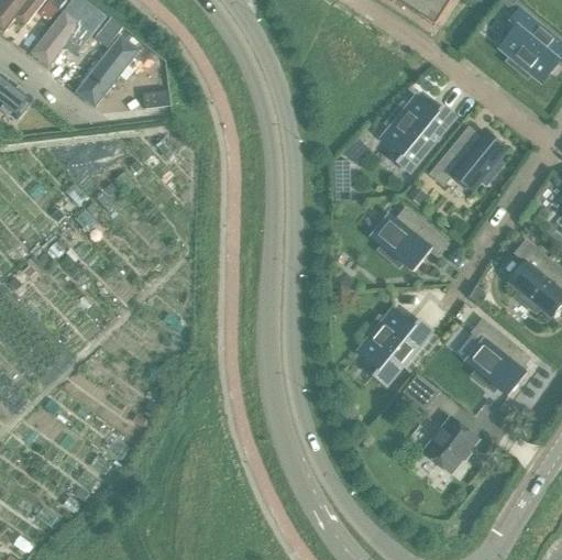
[(0,0),(0,33),(7,39),(35,0),(0,0)]
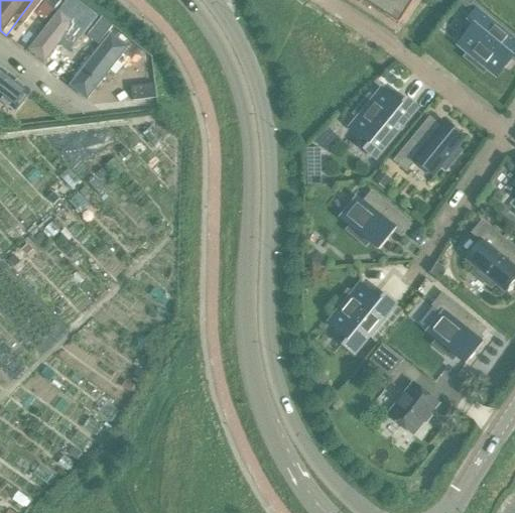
[(63,0),(24,49),(48,69),(91,14),(74,0),(63,0)]
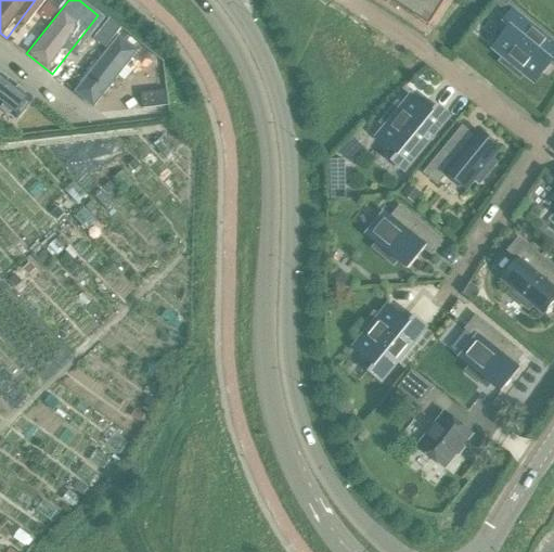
[(58,10),(65,0),(46,0),(58,10)]
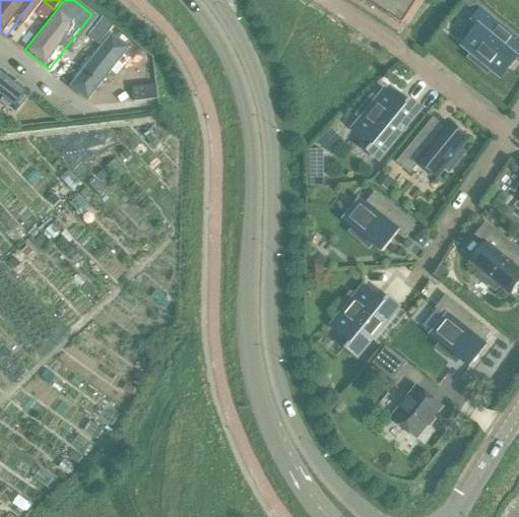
[(366,0),(401,22),(415,0),(366,0)]
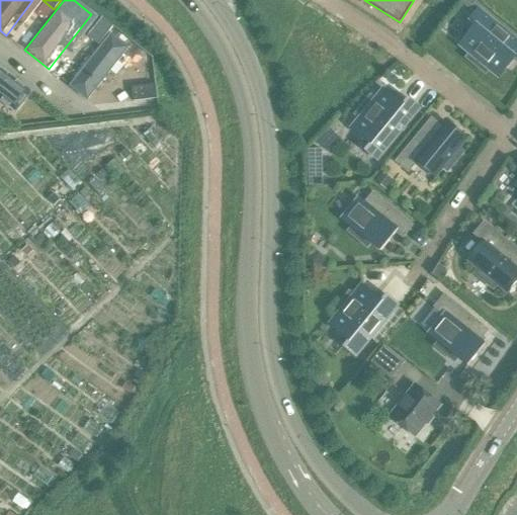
[(516,39),(478,7),(467,19),(474,24),(458,44),(468,52),(464,56),(484,71),(488,67),(497,75),(513,56),(516,59),(516,39)]
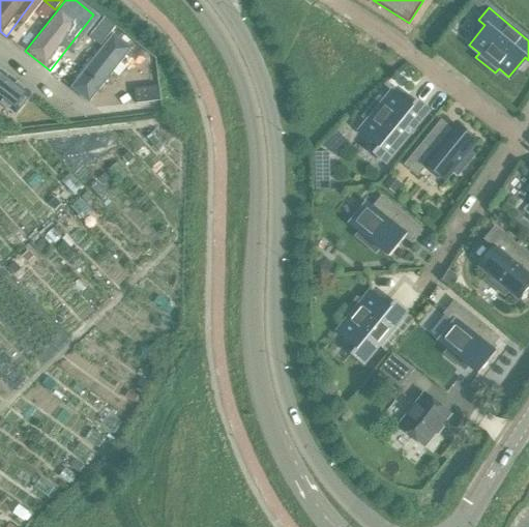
[(99,44),(115,25),(104,16),(88,35),(99,44)]
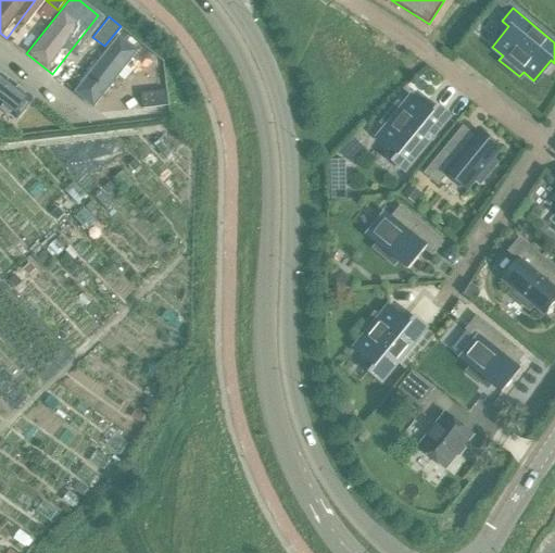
[(120,33),(74,91),(100,112),(147,53),(120,33)]
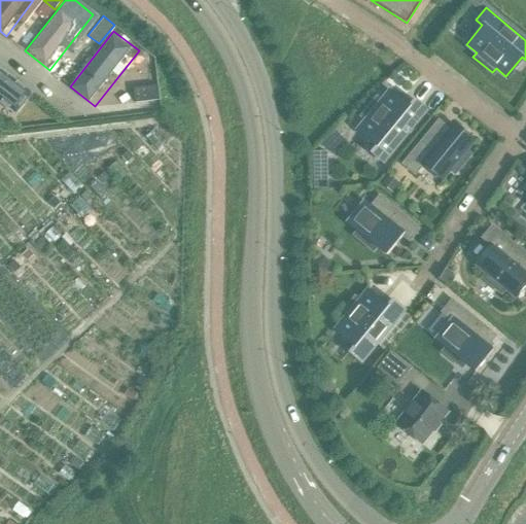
[(0,105),(11,114),(29,91),(0,68),(0,105)]
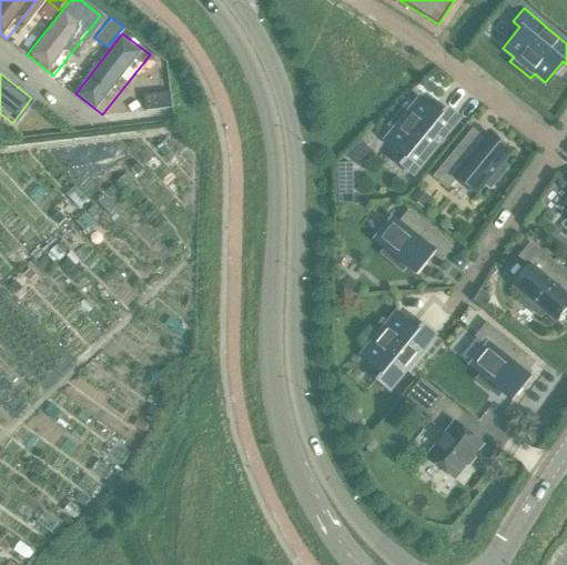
[(171,106),(170,90),(143,93),(144,109),(171,106)]
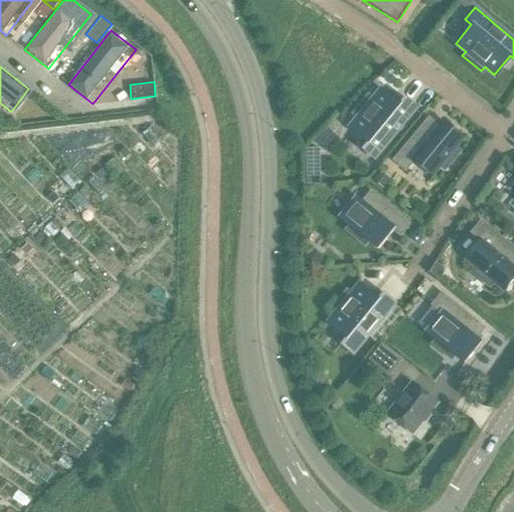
[(373,156),(415,106),(403,96),(398,103),(379,87),(371,97),(367,93),(352,112),(356,116),(348,125),(367,141),(362,147),(373,156)]
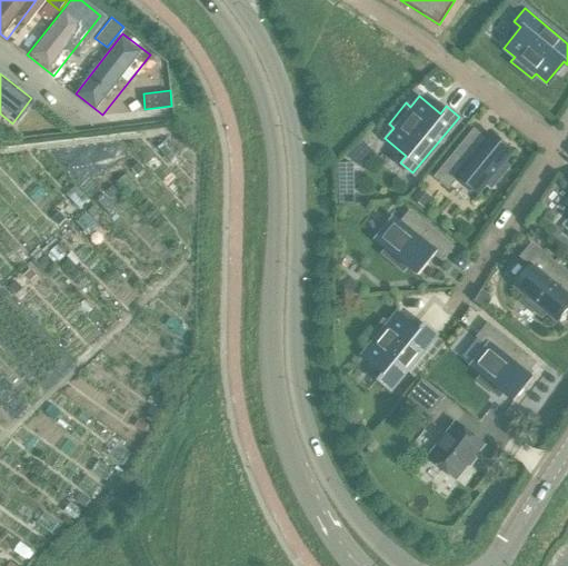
[(502,161),(511,150),(489,131),(484,138),(472,128),(435,175),(447,186),(456,176),(477,192),(486,182),(490,186),(507,165),(502,161)]
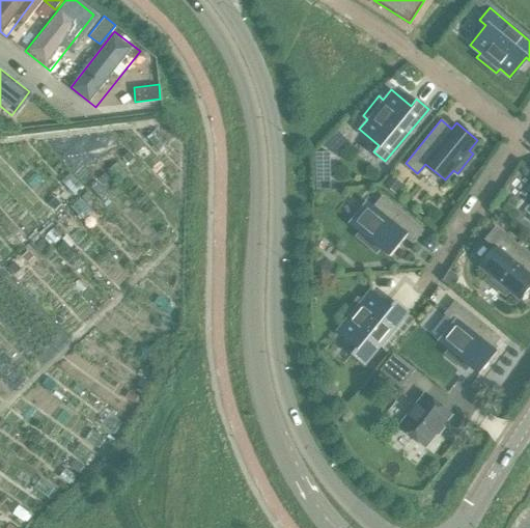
[(421,228),(381,196),(372,206),(366,201),(349,222),(359,230),(355,234),(374,251),(379,247),(389,255),(405,235),(411,241),(421,228)]
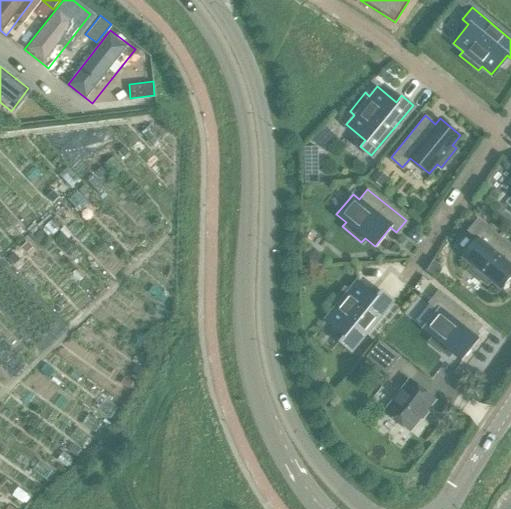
[(510,262),(510,263),(510,262),(510,245),(477,218),(468,229),(477,237),(461,256),(471,264),(467,268),(486,284),(490,279),(499,287),(510,273),(510,262)]
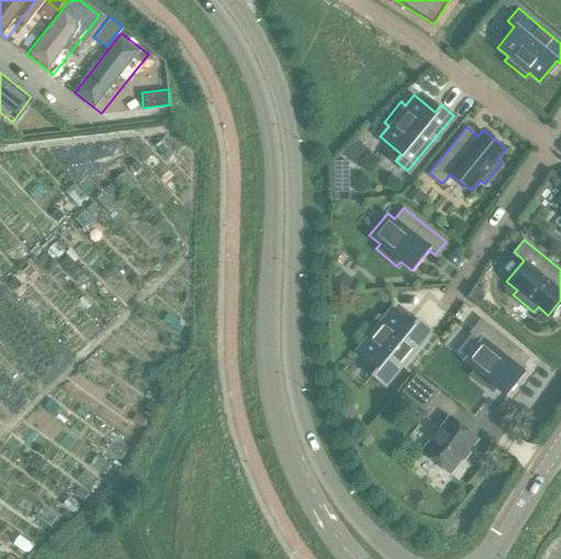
[(384,383),(429,328),(417,317),(412,324),(391,308),(382,319),(378,314),(360,335),(365,339),(356,349),(377,367),(371,373),(384,383)]
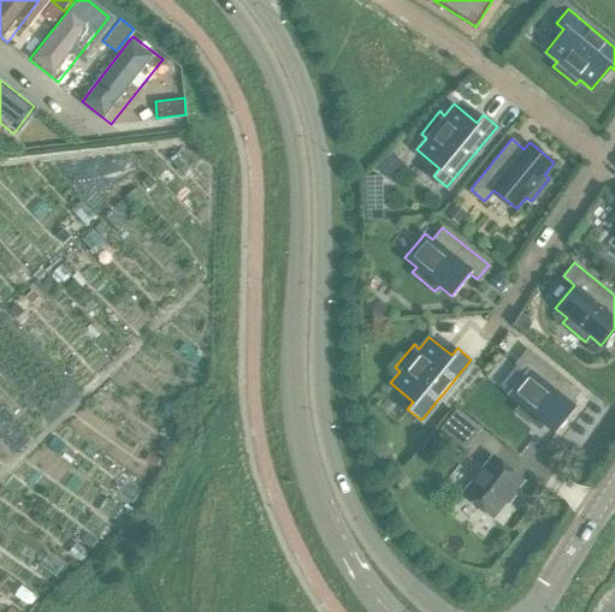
[(568,402),(578,390),(527,348),(516,362),(527,370),(508,394),(520,403),(515,409),(538,427),(543,422),(555,432),(574,408),(568,402)]
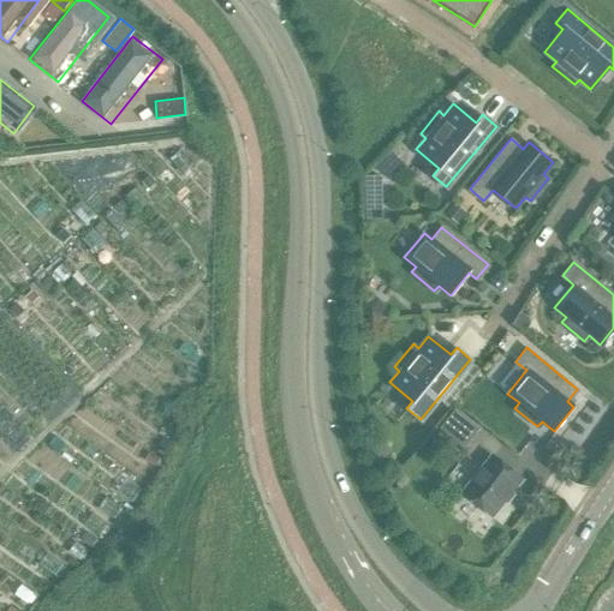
[(480,426),(454,407),(439,427),(463,448),(480,426)]
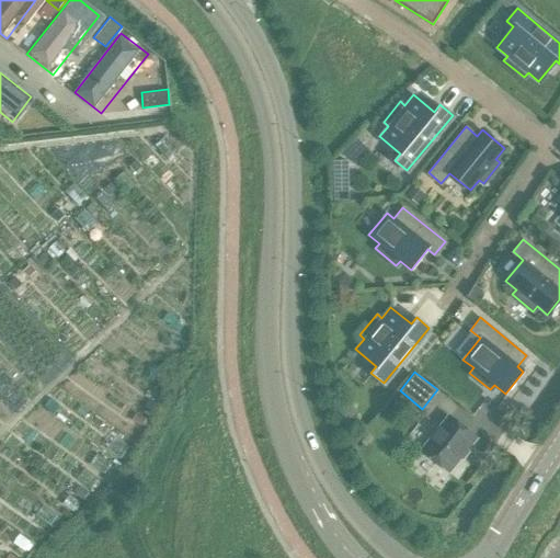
[(421,450),(448,470),(476,436),(448,414),(421,450)]
